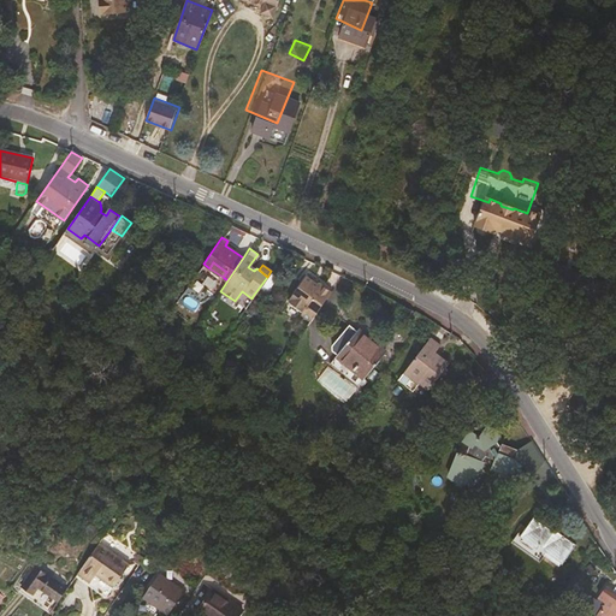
[(286,302),(303,313),(307,307),(315,313),(331,290),(317,282),(315,283),(304,276),(286,302)]
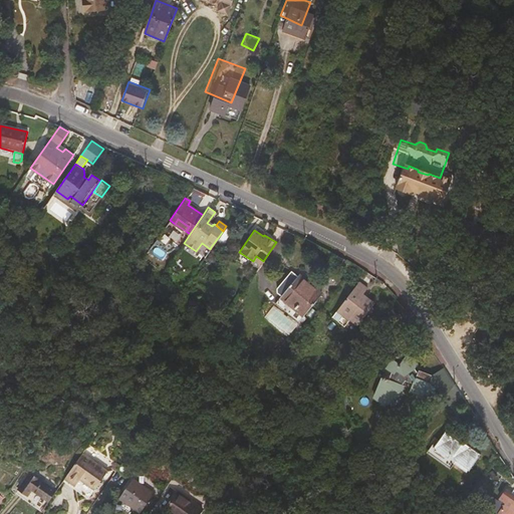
[(256,256),(253,261),(259,266),(263,261),(256,256)]
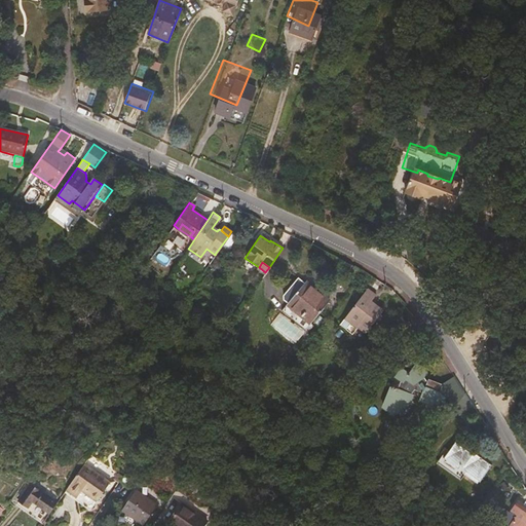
[(291,301),(313,321),(330,301),(306,282),(305,283),(299,277),(285,295),(285,299),(289,303),(291,301)]
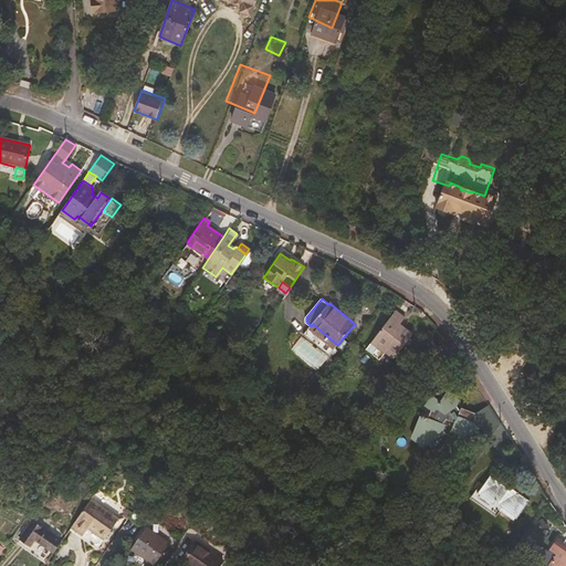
[(367,352),(380,362),(388,350),(398,357),(411,338),(410,333),(399,325),(405,318),(395,312),(367,352)]
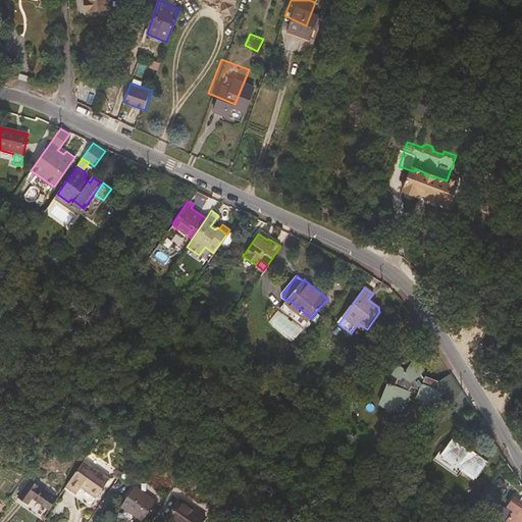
[(280,308),(304,327),(311,318),(289,299),(286,301),(280,308)]
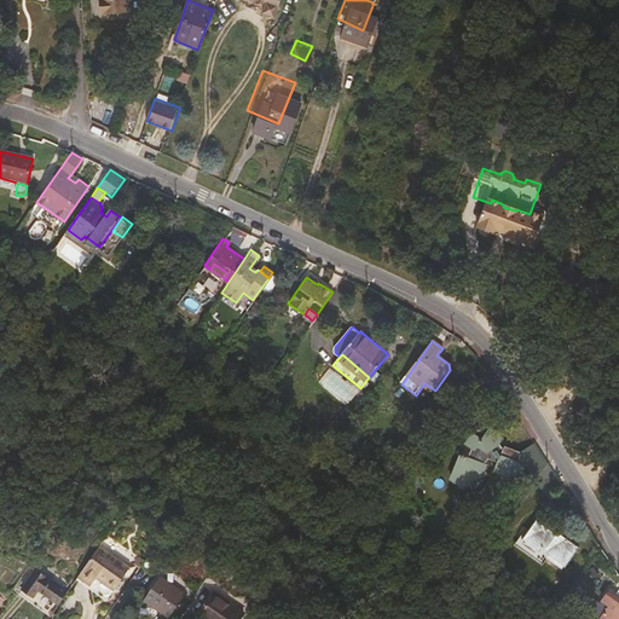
[(462,457),(455,478),(464,486),(478,478),(485,478),(487,469),(486,467),(491,461),(499,464),(496,473),(521,481),(526,469),(537,476),(547,463),(534,444),(522,453),(502,446),(503,439),(491,431),(482,441),(473,434),(466,445),(475,452),(472,460),(462,457)]
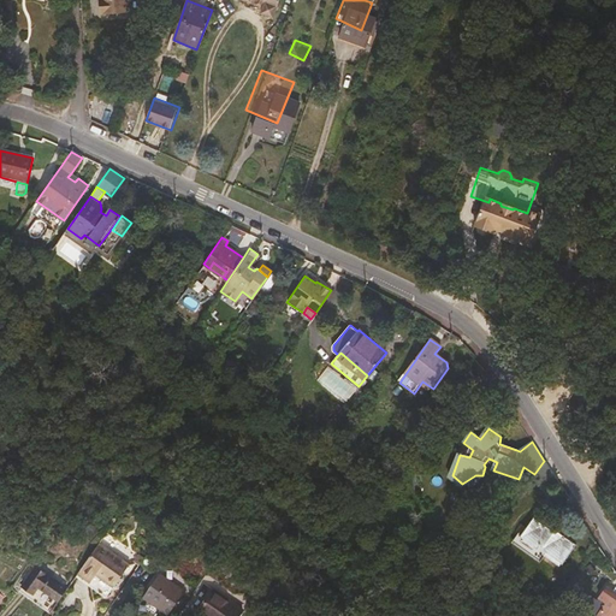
[(534,474),(532,478),(542,492),(558,481),(544,461),(534,474)]
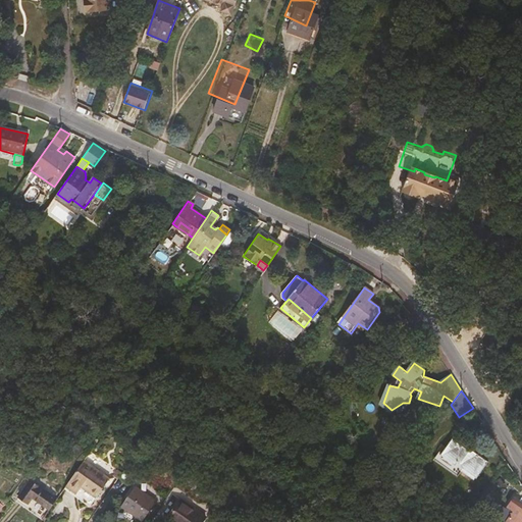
[(454,439),(439,461),(453,470),(457,464),(463,468),(477,478),(489,461),(474,452),(473,453),(470,452),(472,450),(469,448),(468,450),(454,439)]
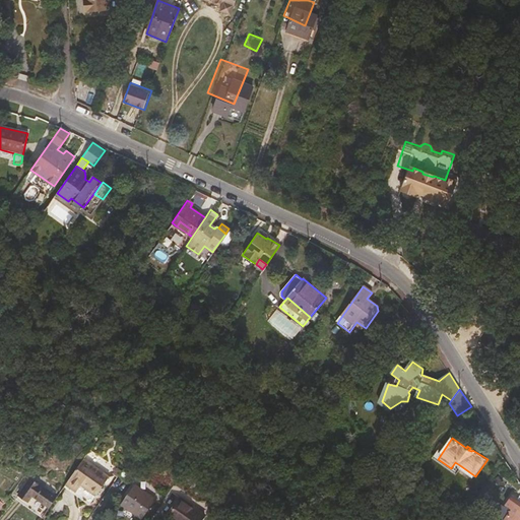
[(85,457),(68,482),(78,490),(82,483),(96,494),(110,474),(85,457)]
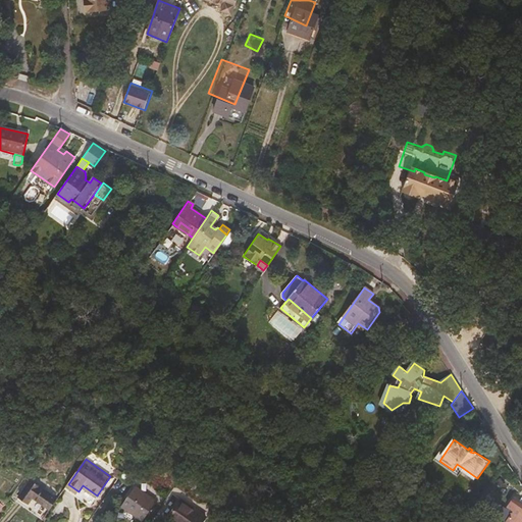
[(457,464),(453,470),(459,474),(463,468),(457,464)]
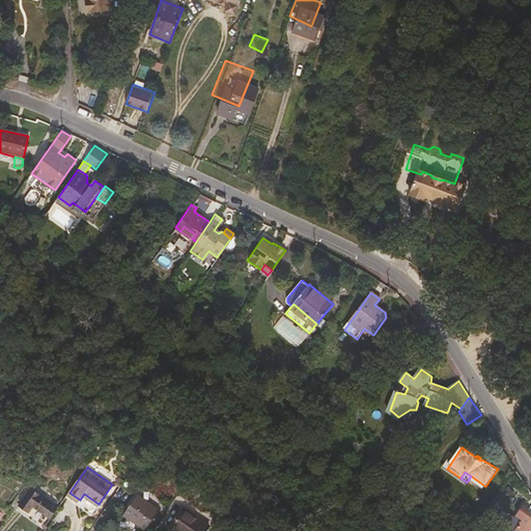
[(30,509),(27,514),(45,527),(59,507),(32,488),(22,504),(30,509)]
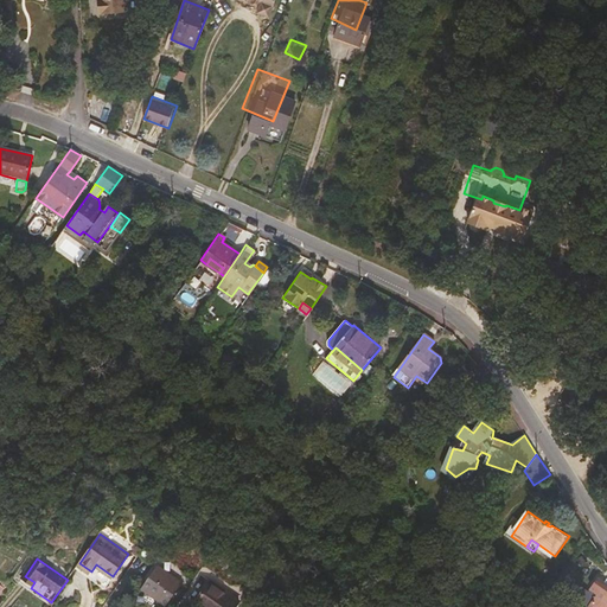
[(139,590),(163,606),(164,606),(179,587),(154,569),(139,590)]
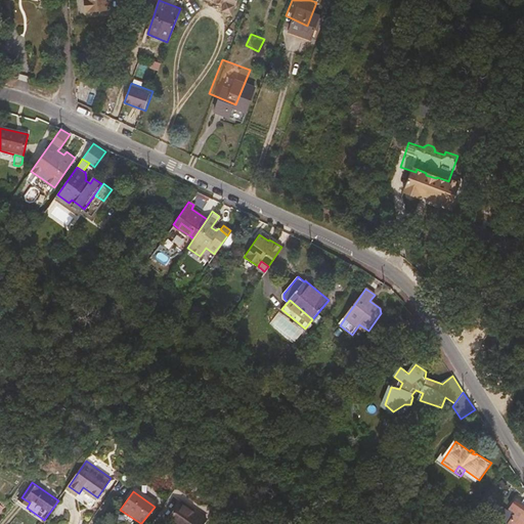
[(10,501),(1,495),(0,497),(0,507),(4,511),(10,501)]
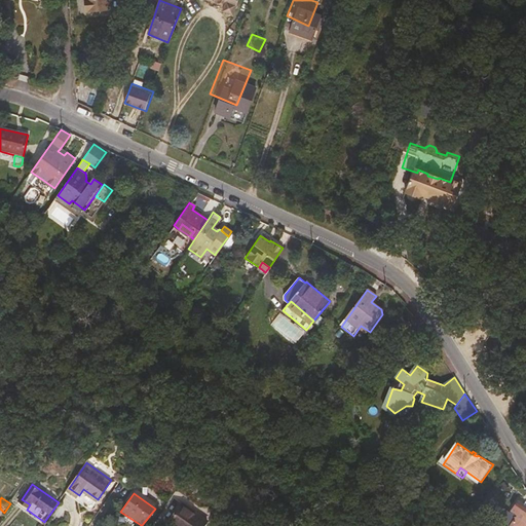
[(525,525),(525,502),(520,498),(514,508),(520,513),(512,523),(516,525),(525,525)]
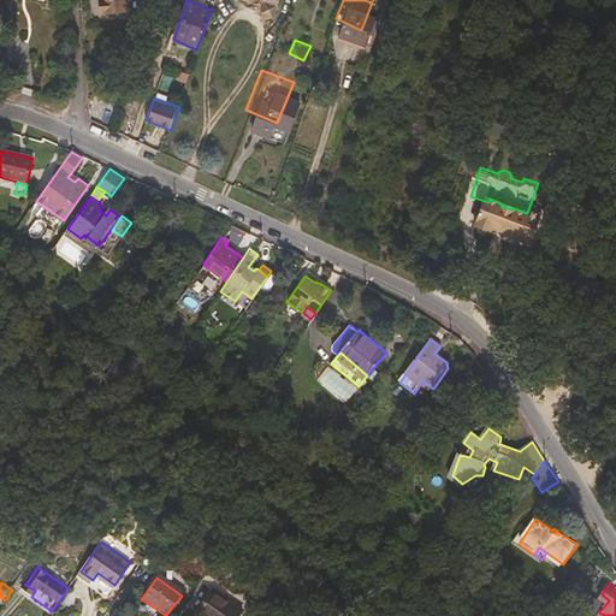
[(25,585),(22,590),(31,597),(35,591),(25,585)]
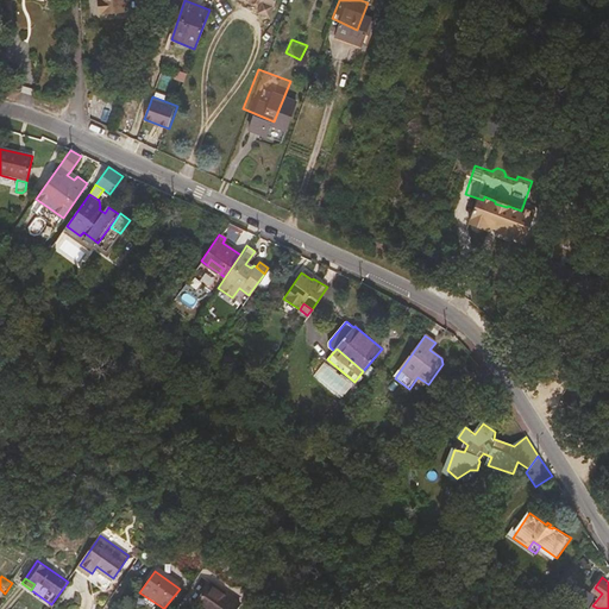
[(199,601),(211,608),(237,608),(243,601),(214,579),(199,601)]
